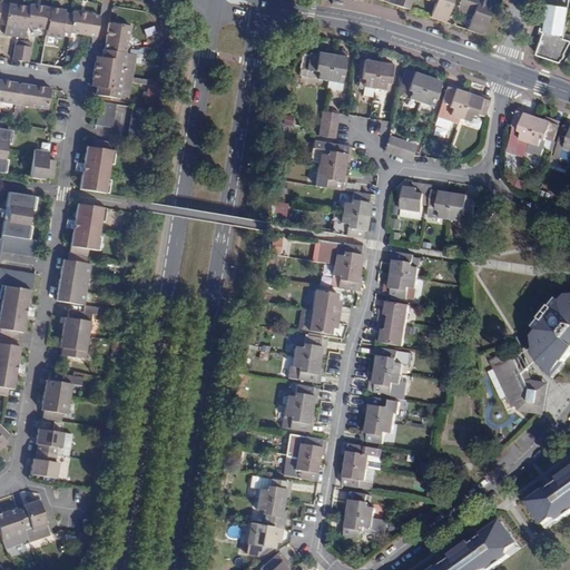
[(394,0),(393,6),(409,10),(411,0),(394,0)]
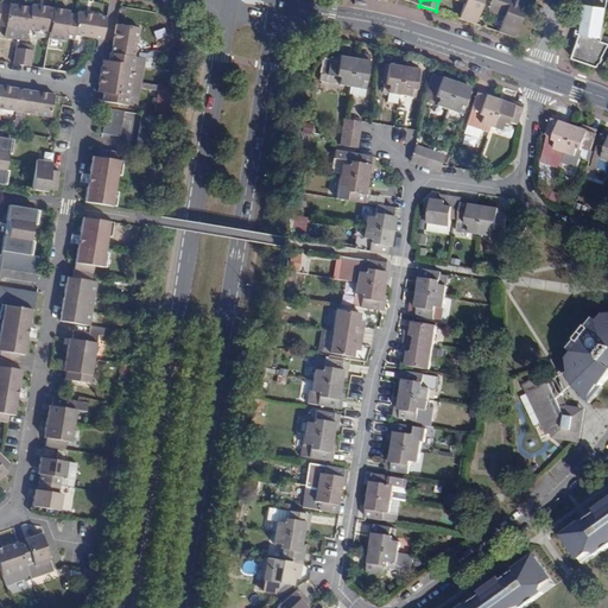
[(458,19),(475,25),(483,0),(450,0),(463,4),(458,19)]
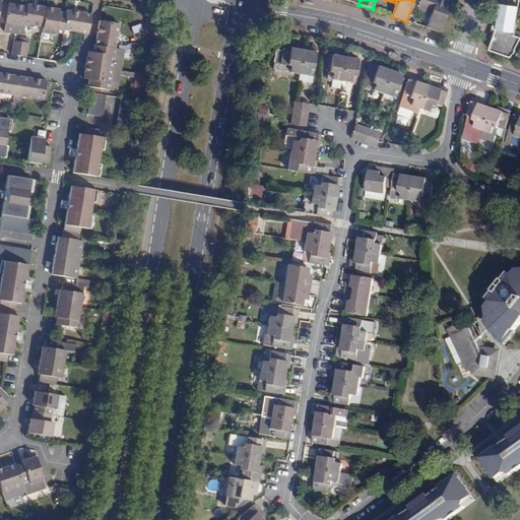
[(441,33),(451,3),(442,0),(419,0),(416,10),(430,15),(426,27),(441,33)]
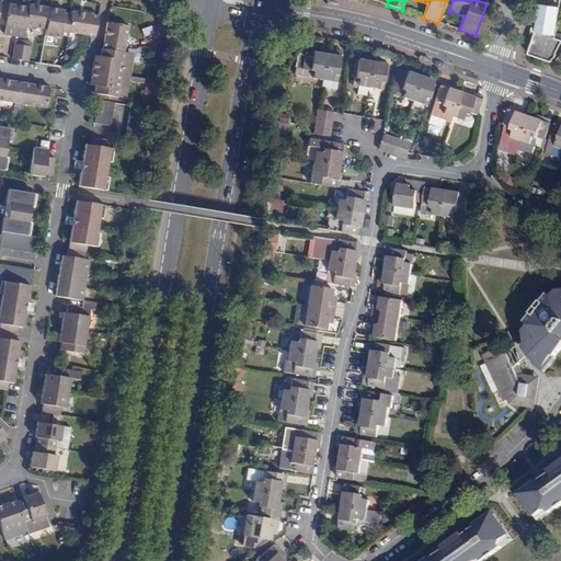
[(4,34),(24,37),(26,26),(30,8),(9,4),(4,25),(6,25),(4,34)]
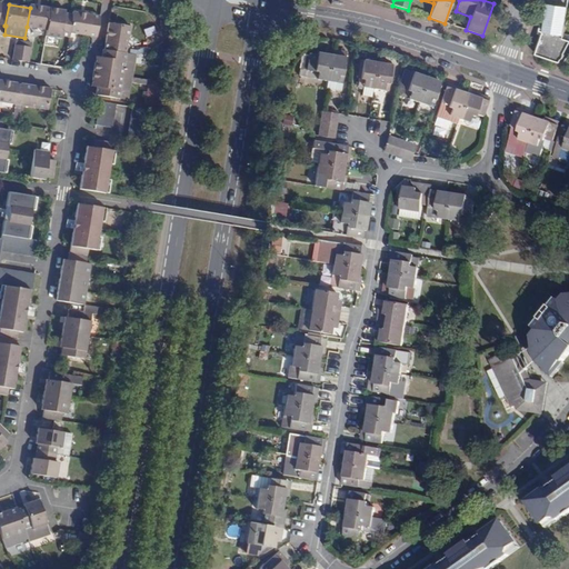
[(27,27),(47,30),(50,8),(30,5),(30,8),(27,27)]
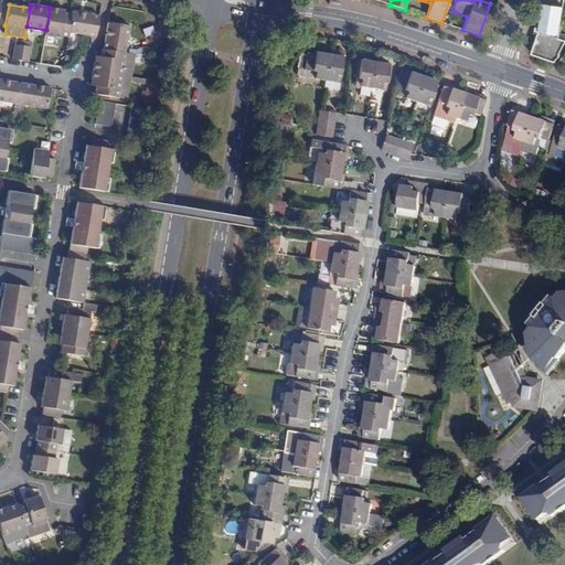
[(546,4),(542,32),(560,35),(564,8),(546,4)]
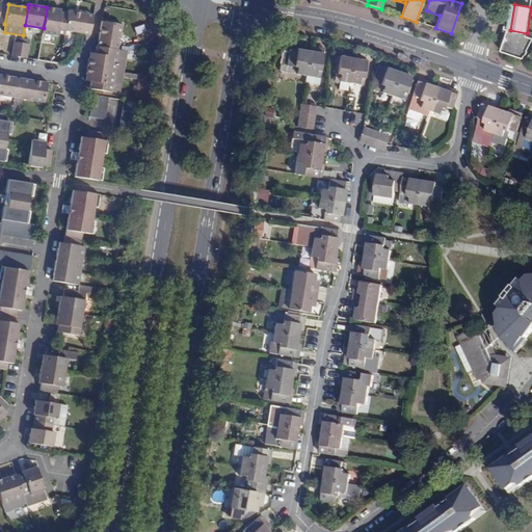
[(44,28),(43,33),(57,36),(57,33),(64,34),(64,30),(68,14),(60,12),(61,9),(47,7),(44,28)]
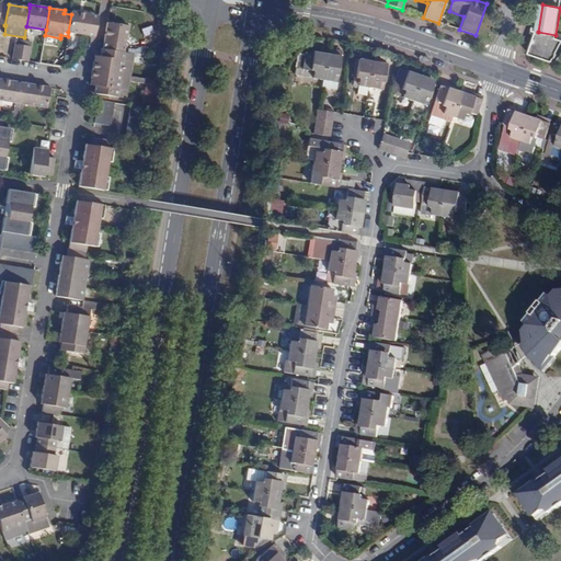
[(86,35),(94,36),(99,15),(71,12),(71,14),(68,32),(86,35)]
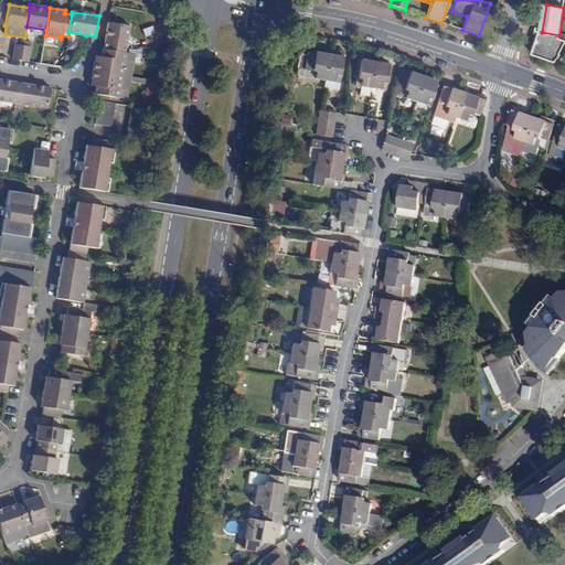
[(129,28),(108,23),(104,50),(125,53),(129,28)]
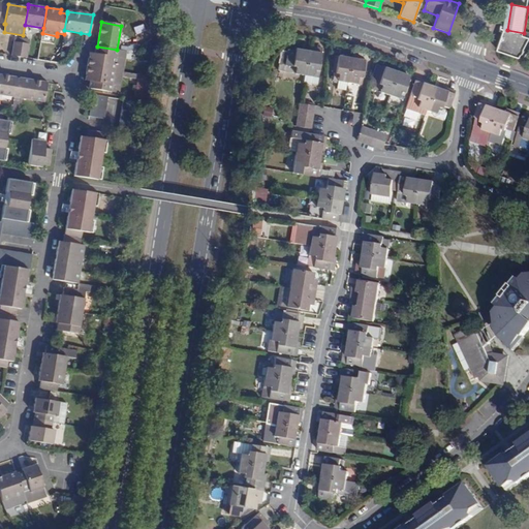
[(13,41),(11,56),(20,57),(22,43),(13,41)]
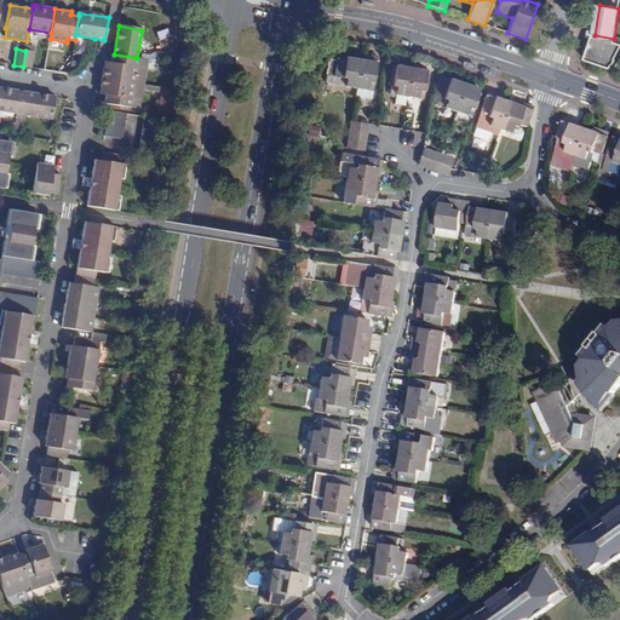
[(26,51),(23,67),(32,68),(34,52),(26,51)]
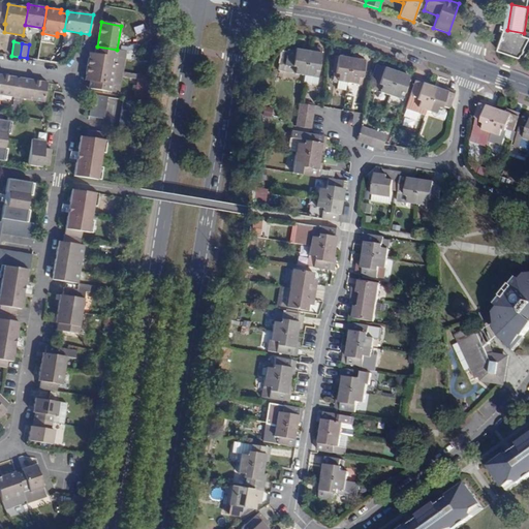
[(117,50),(97,47),(95,45),(94,54),(89,53),(87,66),(122,71),(125,51),(117,50)]
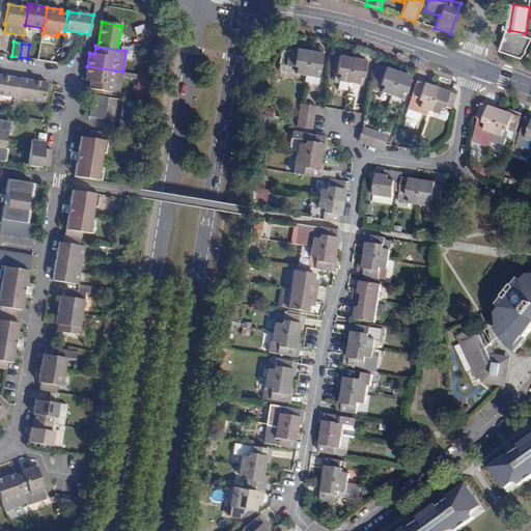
[(305,76),(309,51),(296,49),(295,51),(287,50),(285,65),(296,67),(295,75),(305,76)]
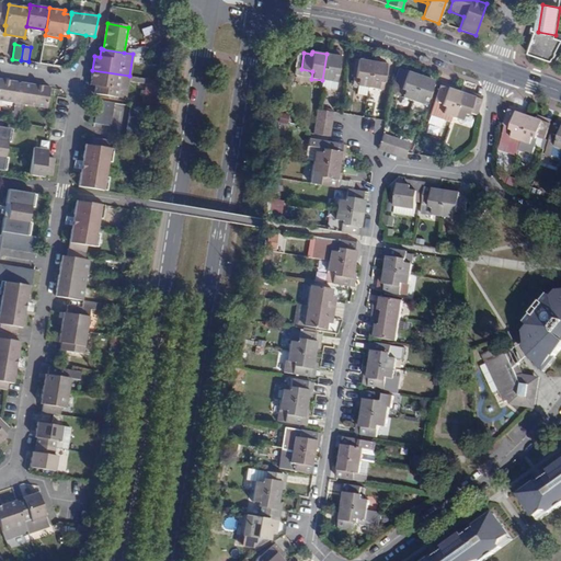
[(340,56),(327,54),(322,80),(321,88),(335,90),(338,76),(336,76),(340,56)]
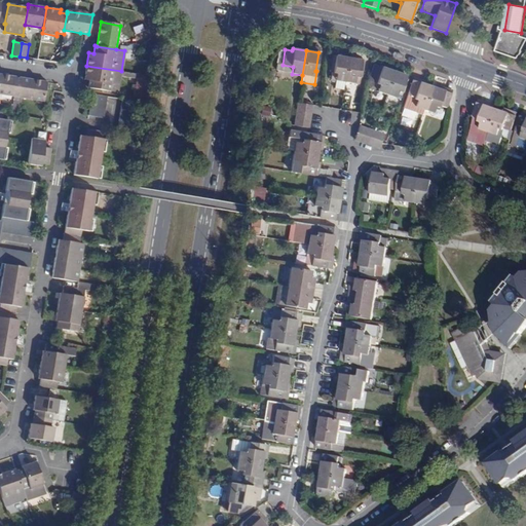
[(345,82),(349,58),(336,55),(333,73),(330,73),(329,79),(334,80),(333,88),(341,89),(343,82),(345,82)]
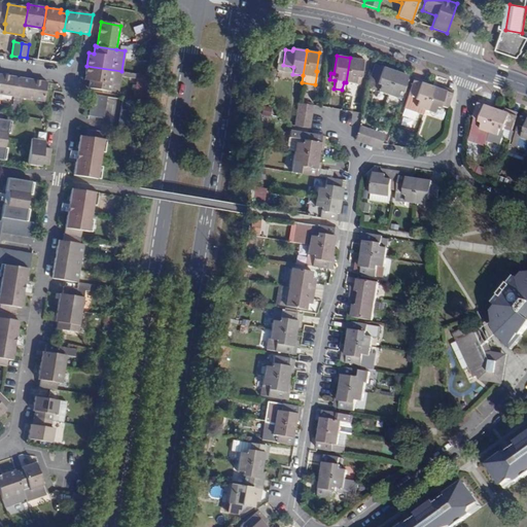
[(362,60),(350,58),(346,82),(360,84),(361,78),(359,78),(362,60)]
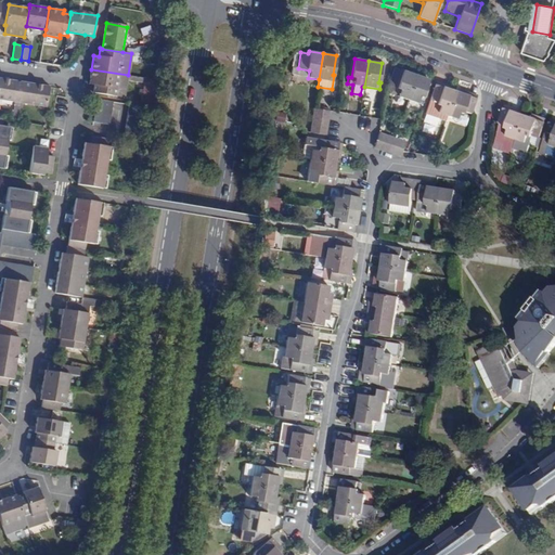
[(408,101),(416,76),(396,68),(389,87),(395,89),(400,91),(398,98),(408,101)]
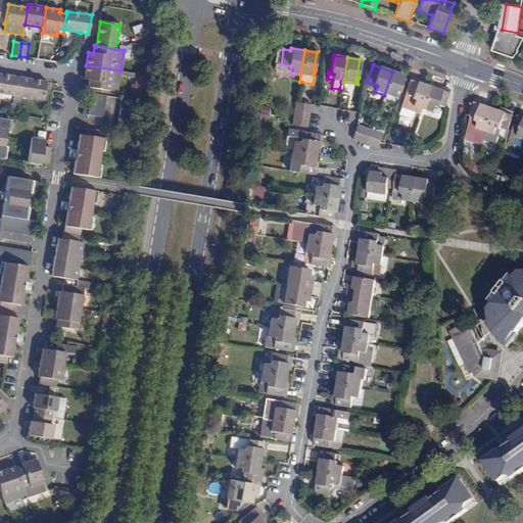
[(121,70),(86,65),(84,79),(89,80),(88,87),(108,91),(116,92),(120,76),(121,70)]
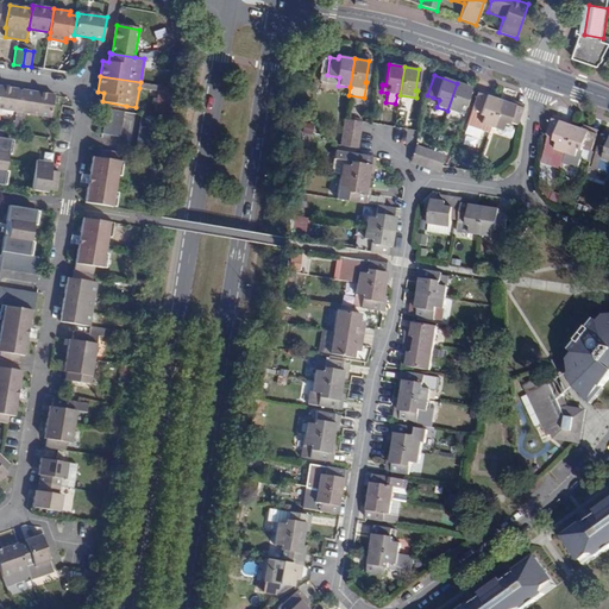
[(471,88),(457,83),(447,111),(463,117),(466,108),(464,108),(471,88)]
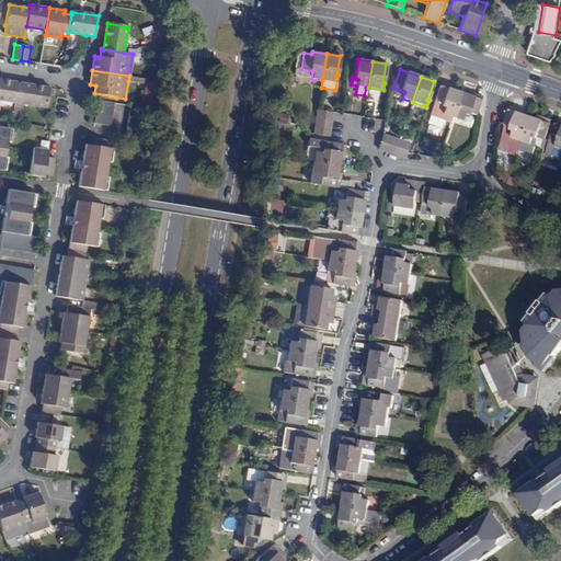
[(0,100),(20,104),(23,83),(0,79),(0,100)]
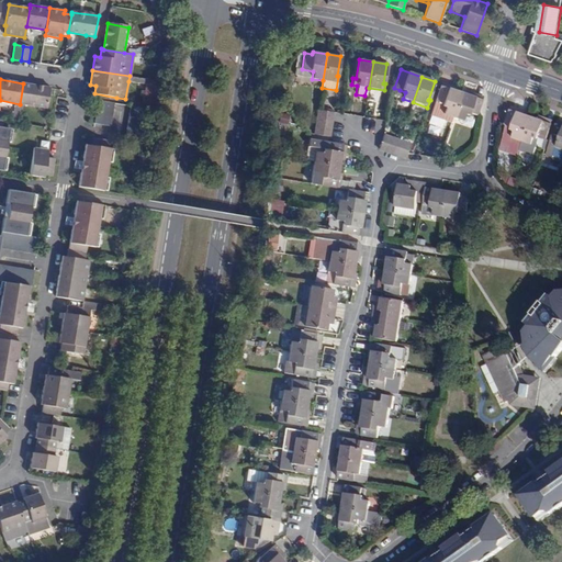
[(49,87),(23,83),(20,104),(46,109),(49,87)]
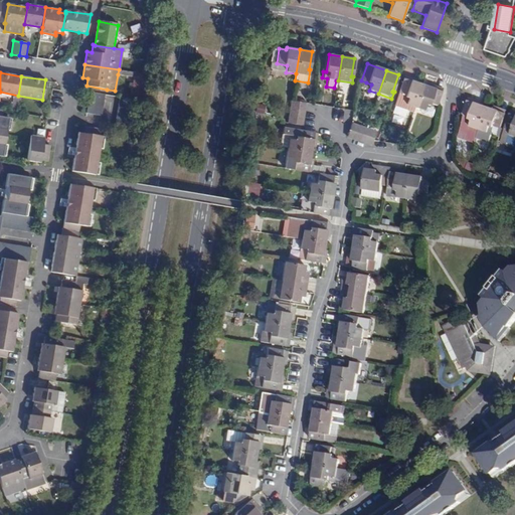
[(423,84),(414,82),(404,78),(398,93),(405,96),(404,98),(407,100),(405,106),(414,109),(423,84)]
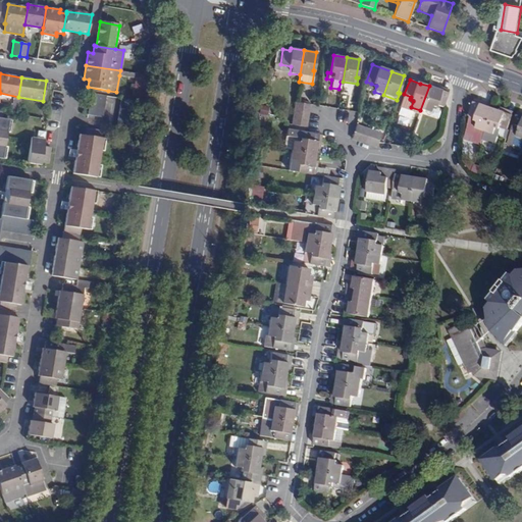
[(438,85),(437,89),(448,93),(450,89),(450,88),(438,85)]
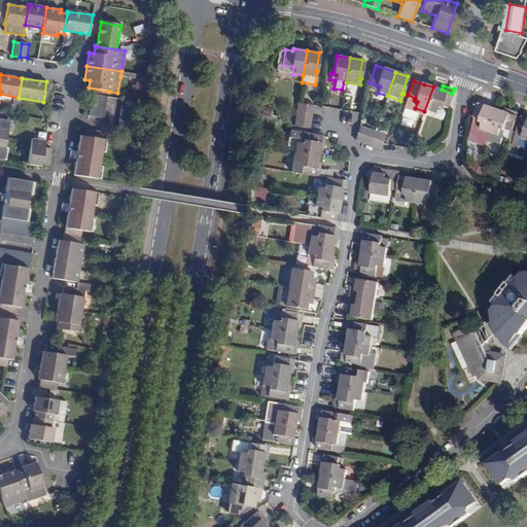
[(433,86),(424,111),(433,114),(436,108),(440,109),(441,106),(447,108),(452,94),(442,90),(433,86)]
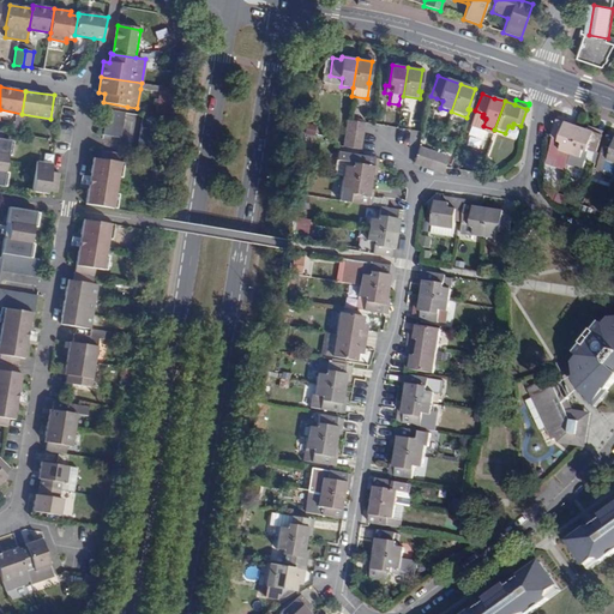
[(120,138),(124,113),(107,109),(102,134),(120,138)]
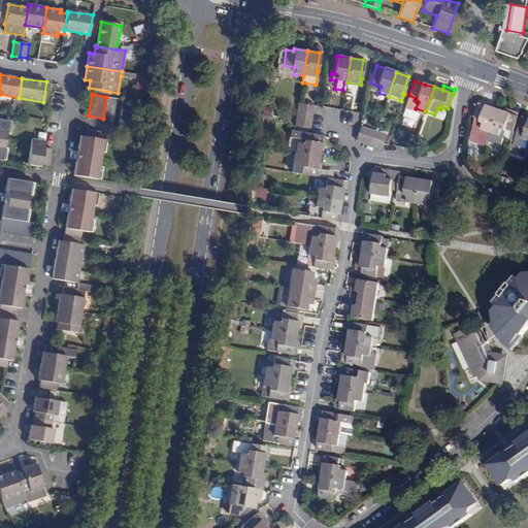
[(424,116),(425,111),(416,108),(418,102),(415,100),(416,98),(408,95),(404,108),(424,116)]
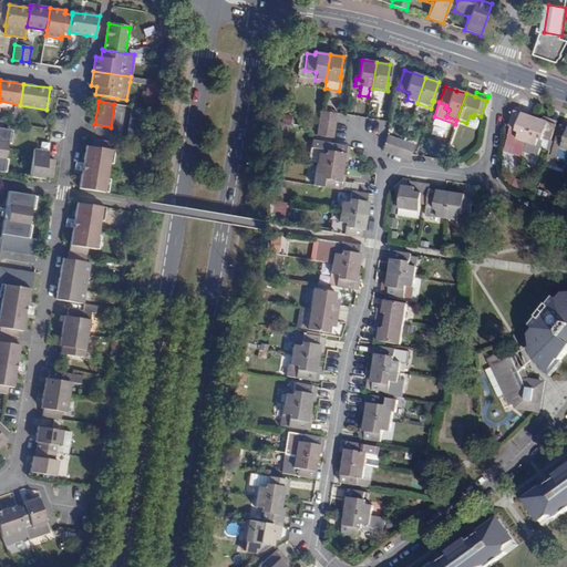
[(144,109),(131,106),(125,144),(141,147),(147,110),(144,109)]
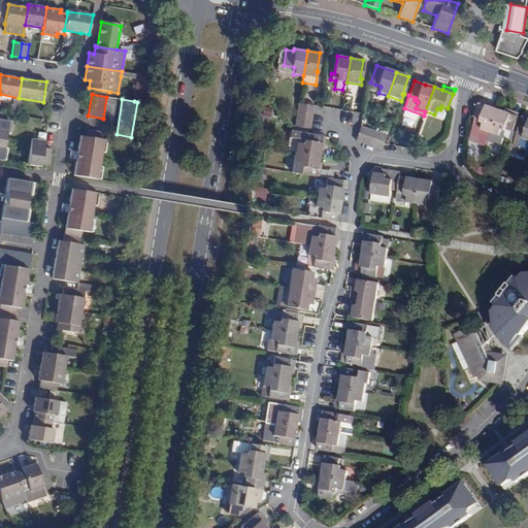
[(481,103),(476,119),(481,120),(480,123),(484,124),(481,131),(491,134),(499,109),(487,105),(481,103)]
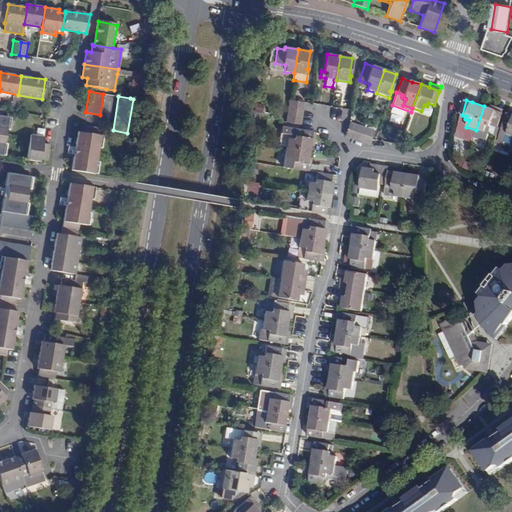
[(304,102),(296,101),(295,108),(303,110),(304,102)]
